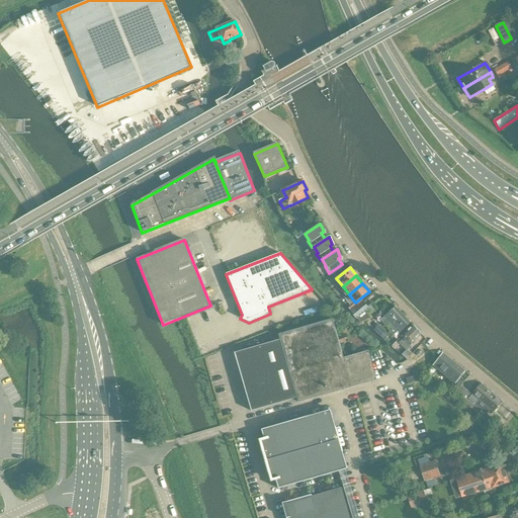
[(362,301),(350,312),(356,319),(359,322),(360,323),(361,323),(370,318),(365,312),(368,309),(371,313),(375,309),(371,304),(367,307),(362,301)]
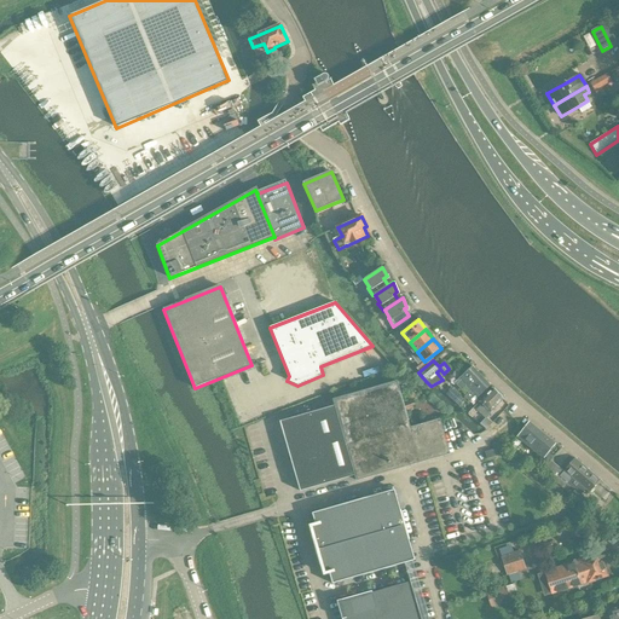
[(468,389),(481,376),(472,368),(460,380),(461,381),(457,386),(462,391),(466,387),(468,389)]
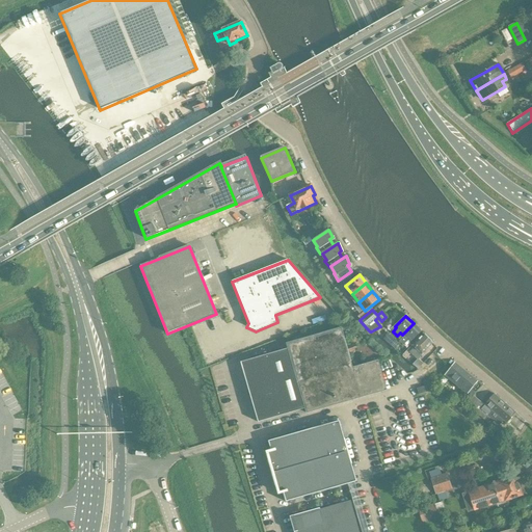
[(404,337),(401,340),(399,342),(403,346),(408,341),(409,343),(421,331),(414,323),(402,335),(404,337)]
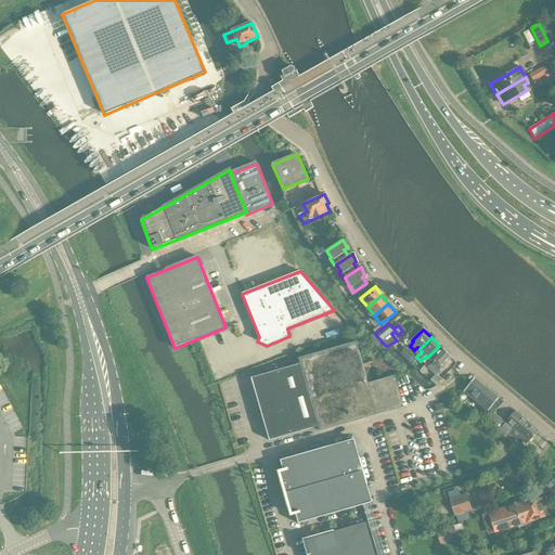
[(377,414),(369,384),(364,369),(373,365),(370,358),(361,361),(356,341),(298,359),(299,364),(318,427),(319,430),(377,414)]
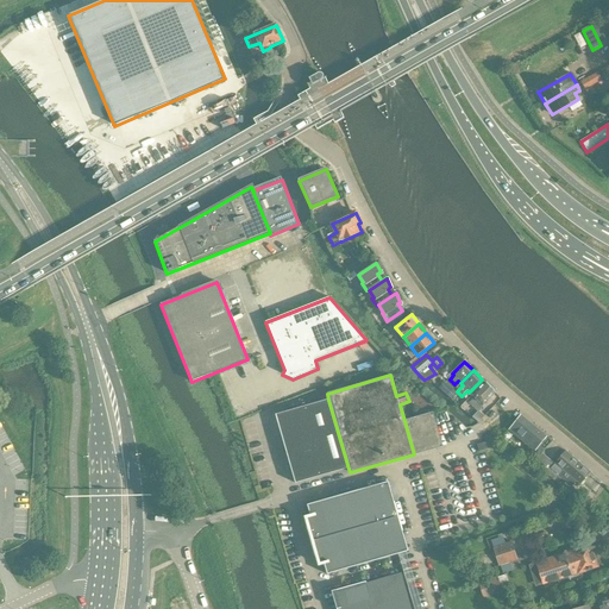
[(495,393),(484,382),(460,408),(464,412),(469,406),(470,403),(478,412),(495,393)]
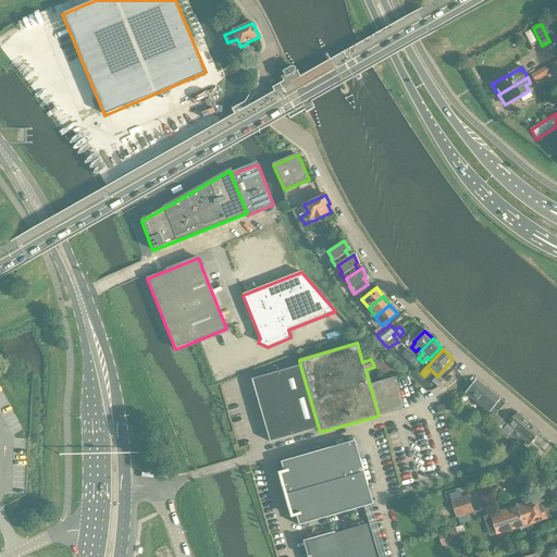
[(401,356),(412,366),(418,360),(407,350),(401,356)]
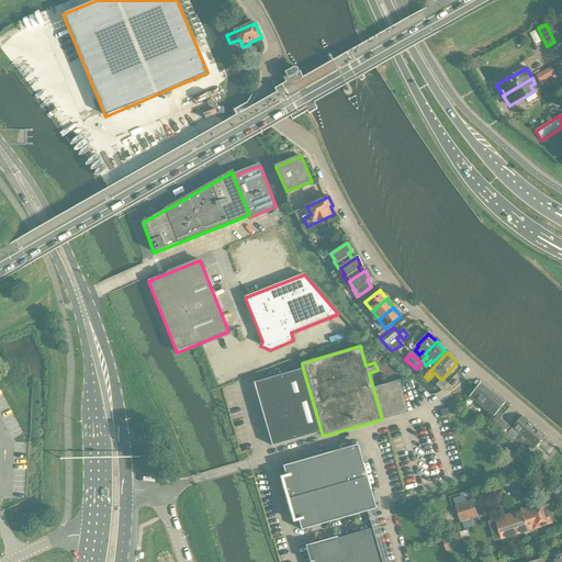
[(296,439),(322,433),(303,369),(278,377),(296,439)]
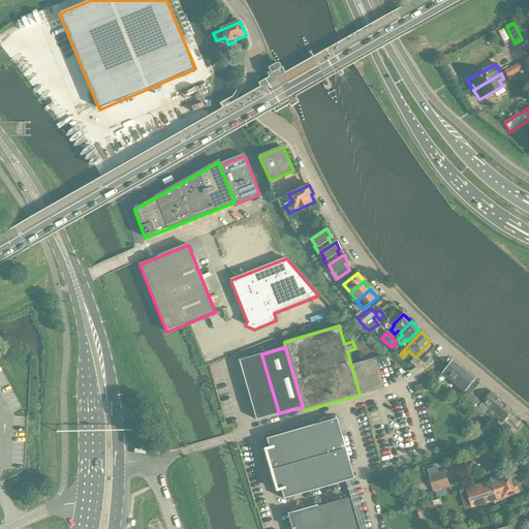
[(279,413),(261,354),(240,361),(240,360),(239,361),(256,421),(257,421),(257,419),(279,413)]
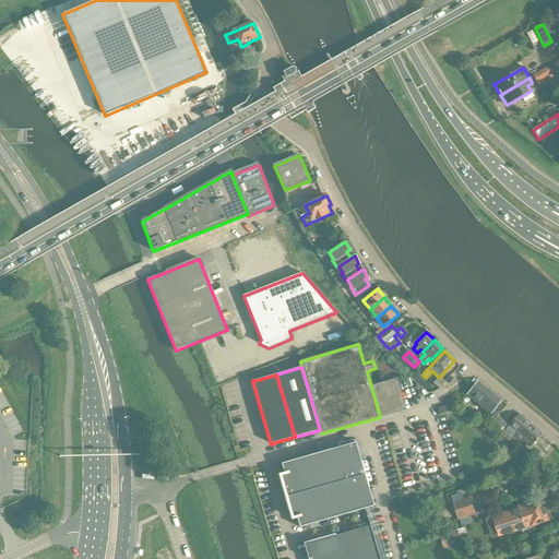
[(371,387),(380,417),(405,409),(396,380),(382,384),(371,387)]
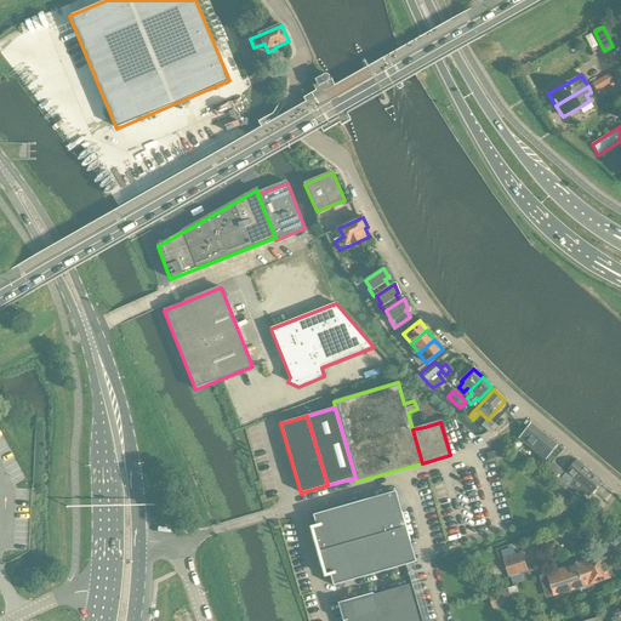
[(519,439),(545,461),(557,445),(531,425),(519,439)]
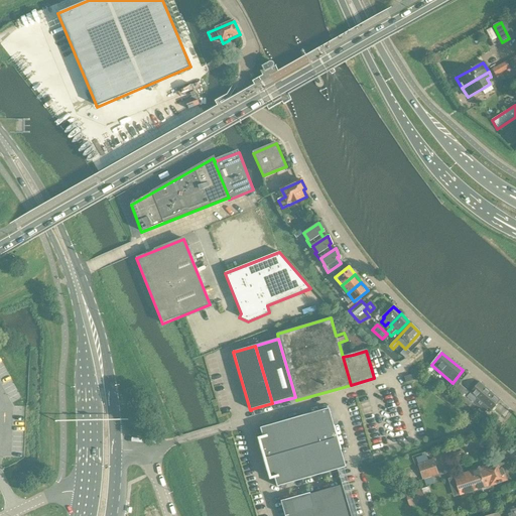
[(406,383),(417,380),(410,375),(404,377),(406,383)]
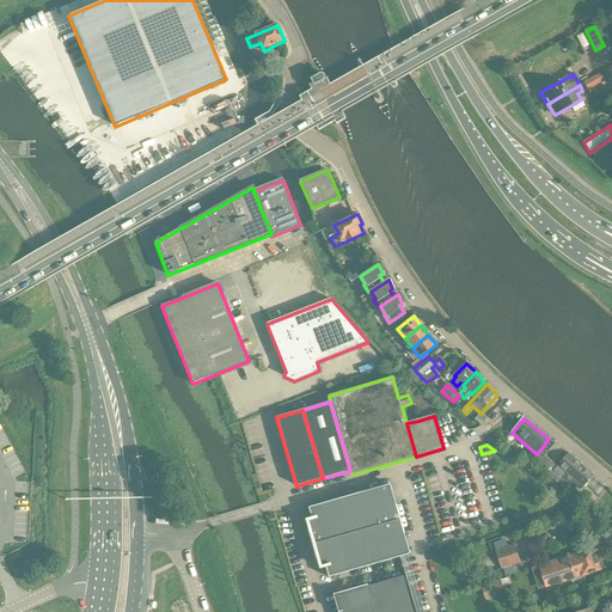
[(548,453),(542,448),(537,454),(543,458),(545,456),(548,453)]
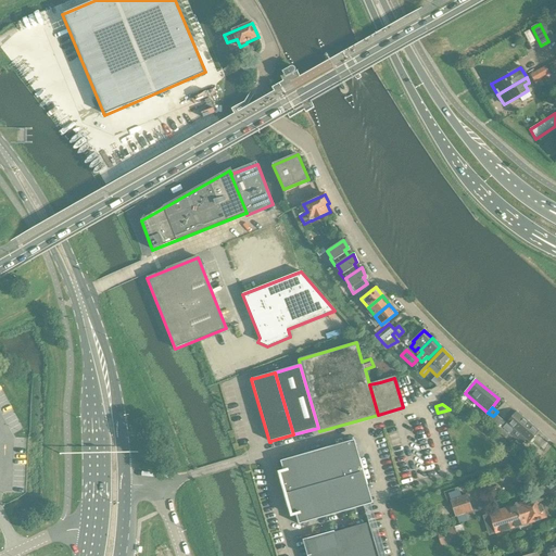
[(505,439),(509,434),(521,445),(527,440),(529,442),(539,431),(517,412),(506,424),(497,416),(495,414),(487,424),(505,439)]
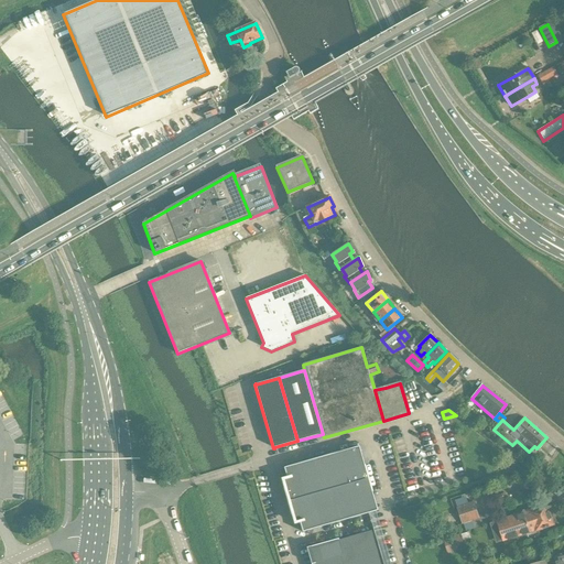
[(290,501),(369,478),(359,446),(284,468),(288,478),(283,479),(290,501)]
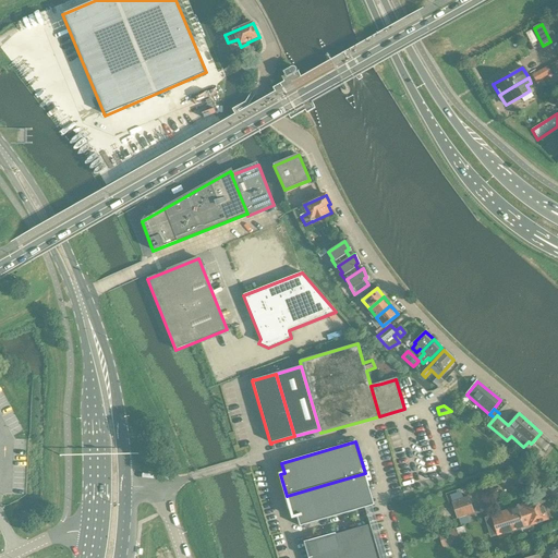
[(365,473),(287,496),(292,518),(296,517),(300,526),(374,506),(365,473)]
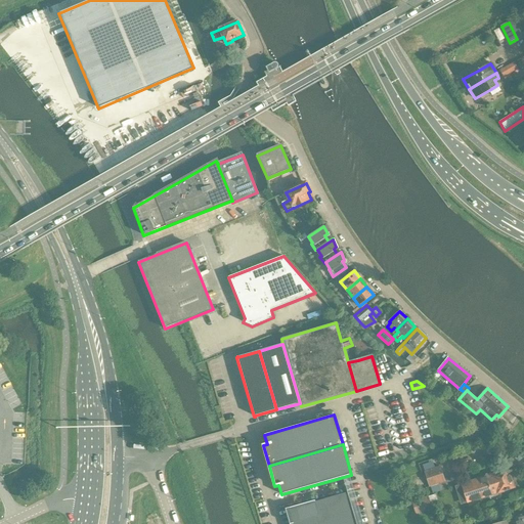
[(433,462),(422,465),(424,472),(429,487),(432,494),(442,491),(440,484),(445,482),(440,467),(440,466),(435,468),(433,462)]
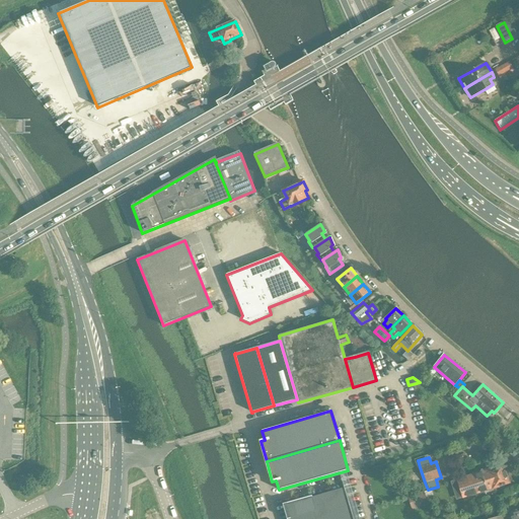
[(462,478),(456,480),(462,499),(493,489),(494,489),(496,490),(499,489),(500,487),(509,484),(503,466),(487,471),(462,478)]
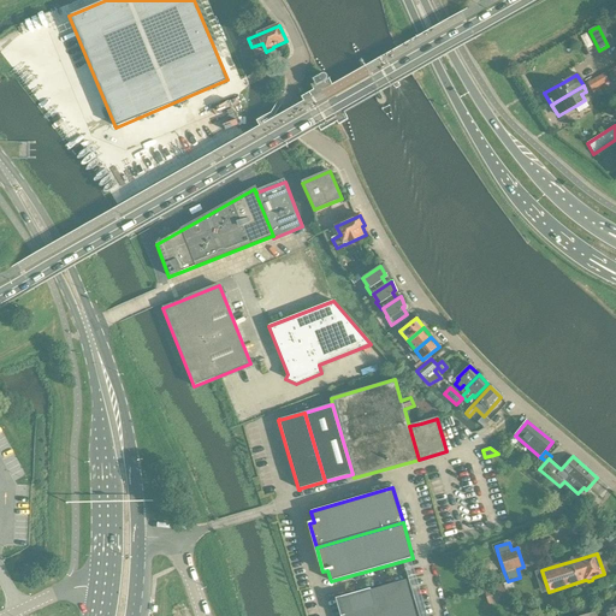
[(415,615),(406,580),(371,590),(371,588),(338,598),(343,615),(342,615),(415,615)]
